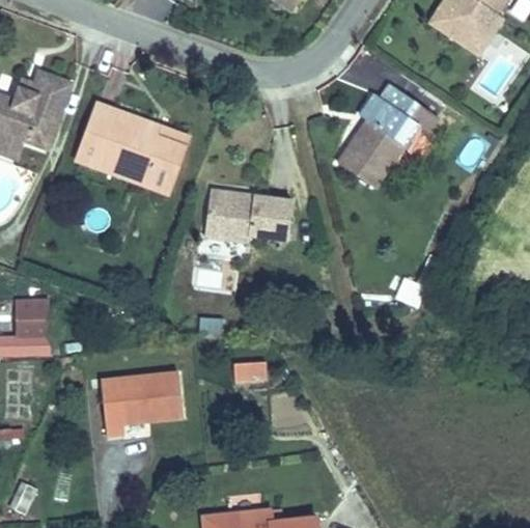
[(440,28),(449,14),(447,0),(446,0),(431,22),(440,28)]
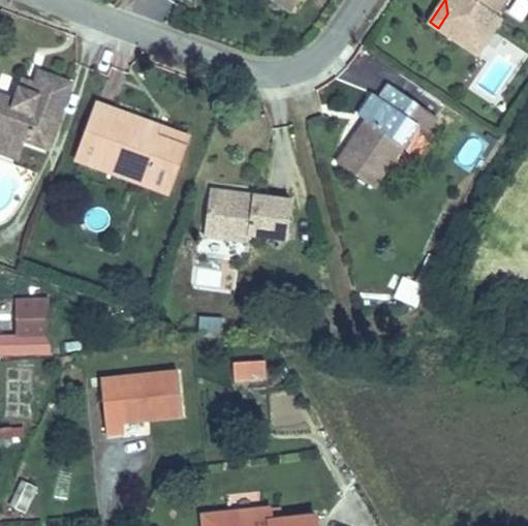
[(495,11),(501,0),(445,0),(447,13),(438,28),(456,39),(490,33),(501,16),(495,11)]
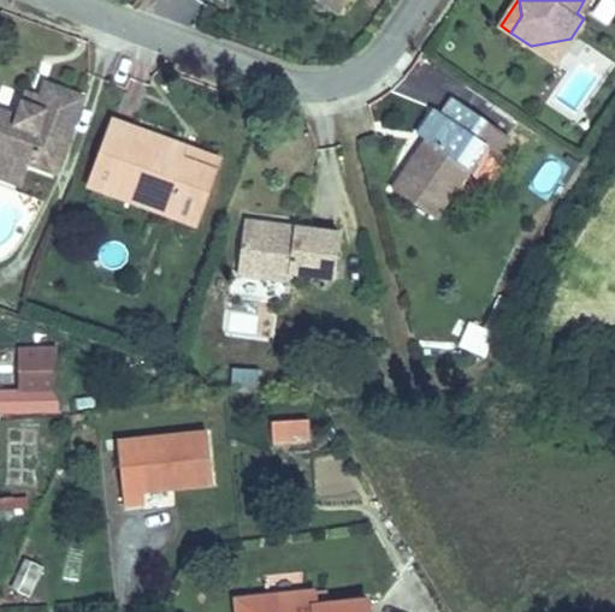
[(596,0),(591,12),(607,21),(614,3),(614,0),(596,0)]
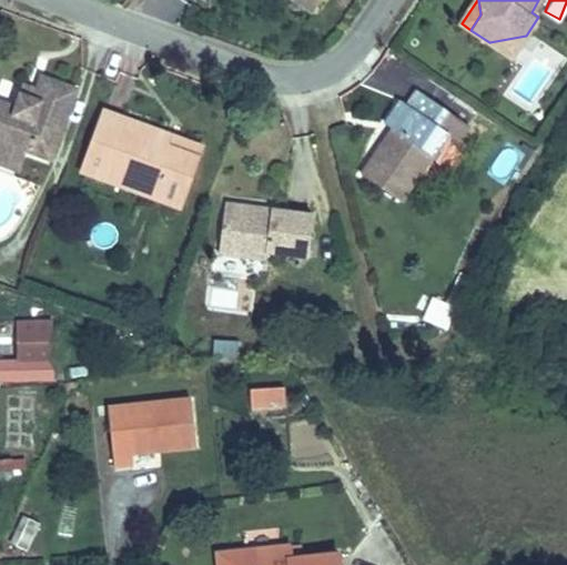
[(512,57),(526,36),(489,42),(512,57)]
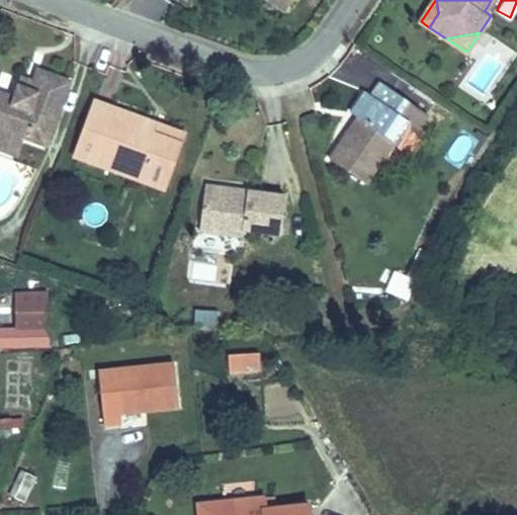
[(46,143),(69,79),(36,67),(32,79),(29,87),(17,83),(13,95),(0,89),(0,125),(22,135),(46,143)]
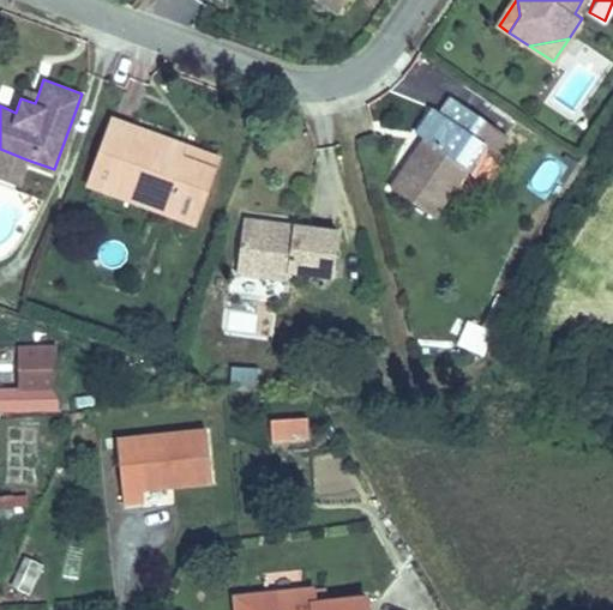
[(35,103),(38,94),(24,88),(20,98),(35,103)]
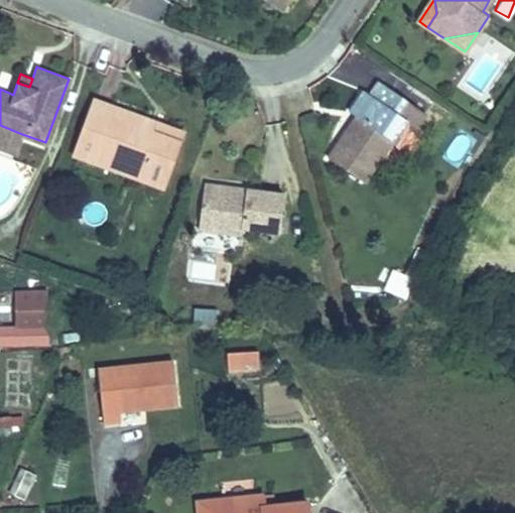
[(363,180),(405,119),(415,126),(424,112),(378,80),(369,93),(363,89),(349,110),(356,115),(361,118),(352,130),(348,127),(328,156),(363,180)]
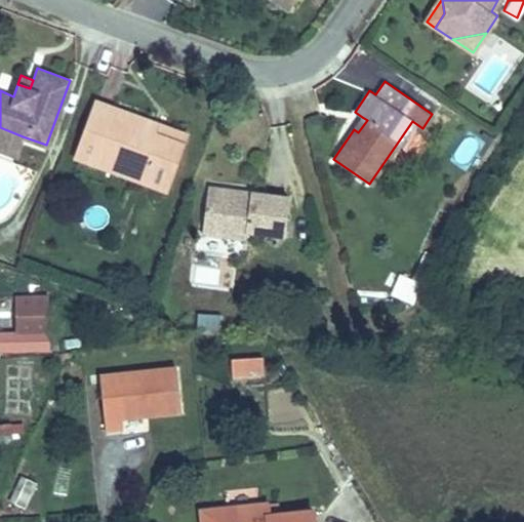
[(182,143),(152,132),(155,122),(94,99),(75,155),(92,162),(96,152),(138,167),(134,176),(164,188),(182,143)]
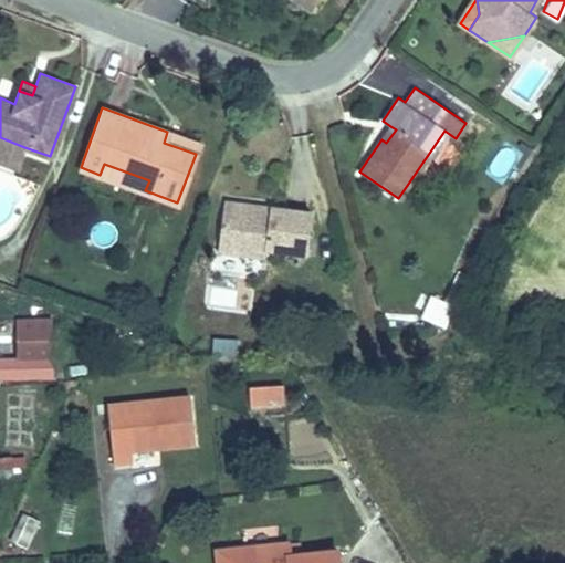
[(386,143),(396,129),(390,126),(382,139),(386,143)]
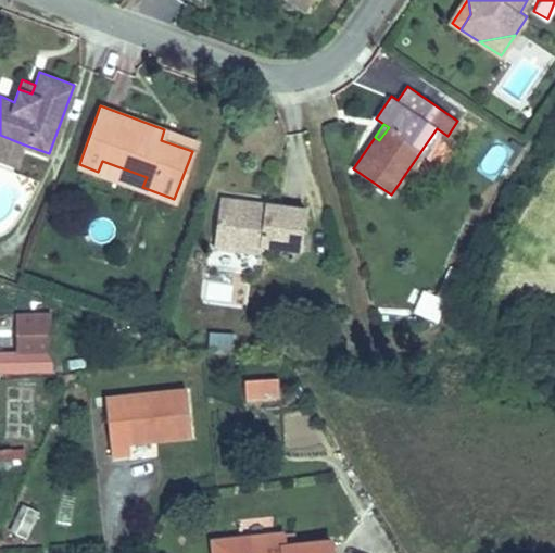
[(196,141),(164,129),(161,140),(192,151),(196,141)]
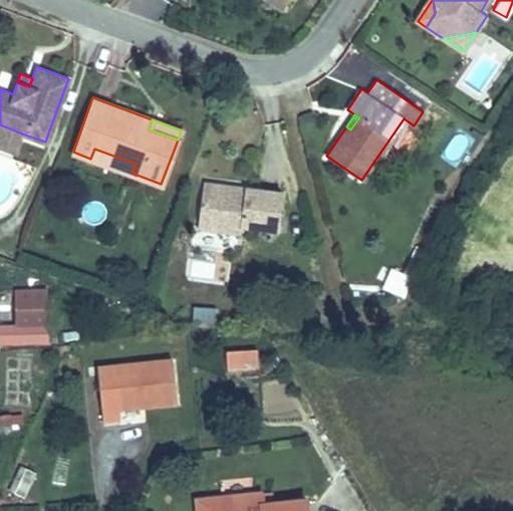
[(0,146),(16,153),(22,134),(0,124),(0,146)]
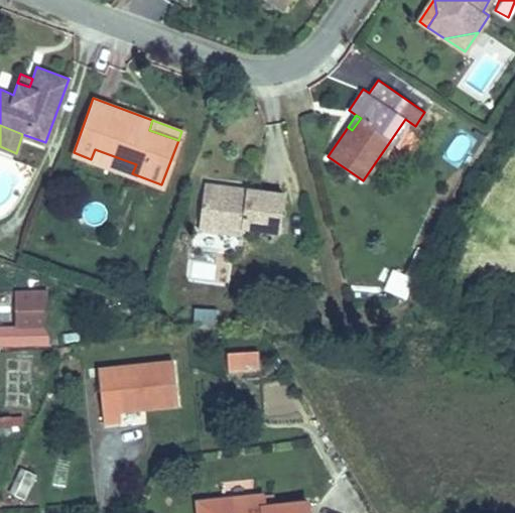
[(136,164),(95,149),(91,159),(132,173),(136,164)]
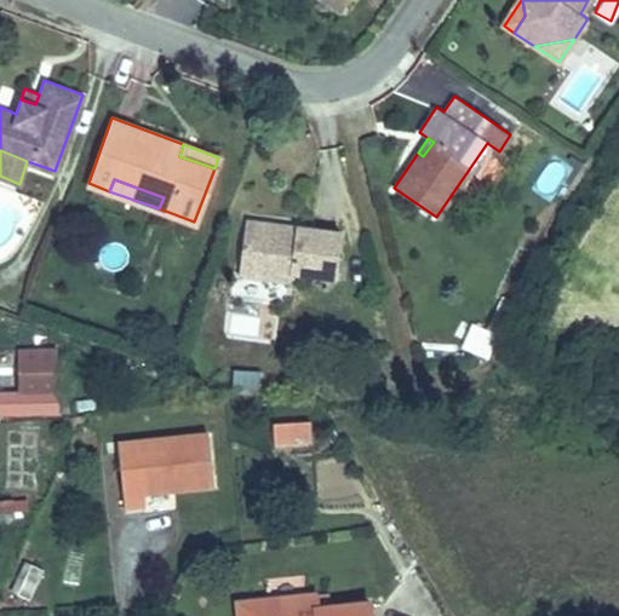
[(294,234),(294,225),(245,219),(245,228),(294,234)]
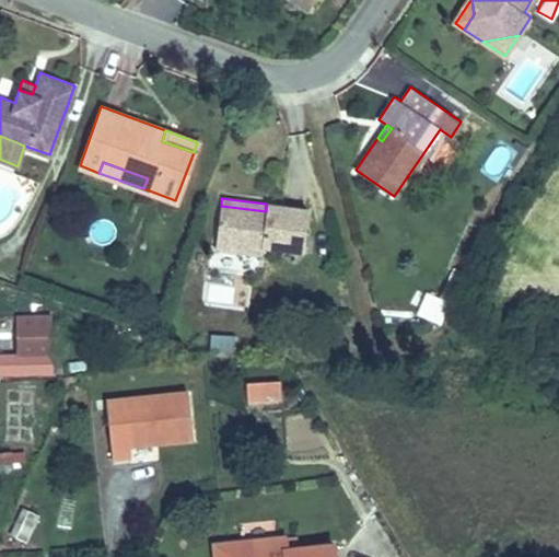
[(302,251),(307,209),(266,204),(266,211),(221,206),(214,246),(261,253),(263,245),(302,251)]
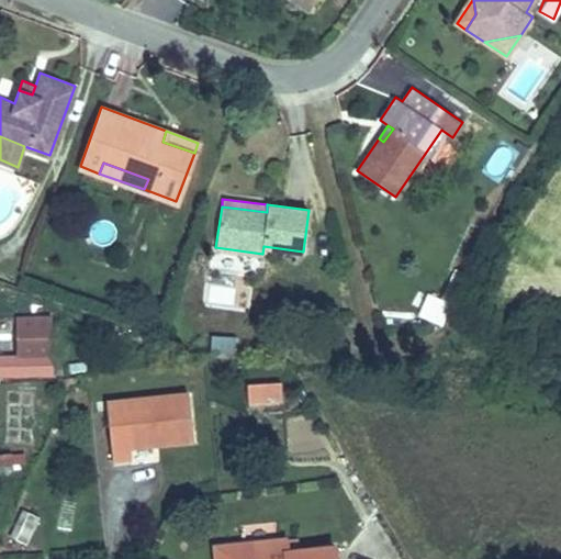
[(52,354),(51,315),(15,316),(15,355),(0,355),(0,372),(52,372),(52,371),(52,369),(52,354)]
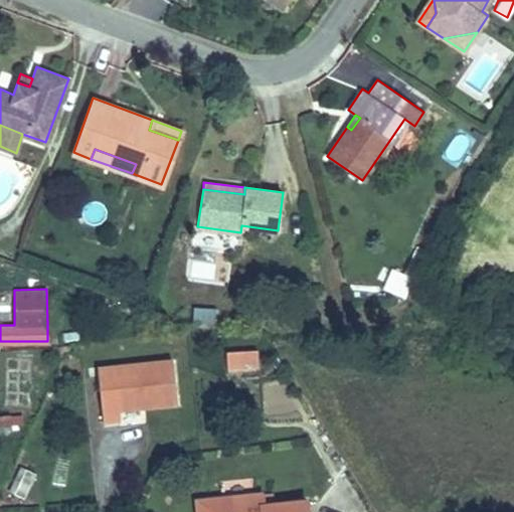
[(78,337),(77,329),(62,331),(64,339),(78,337)]
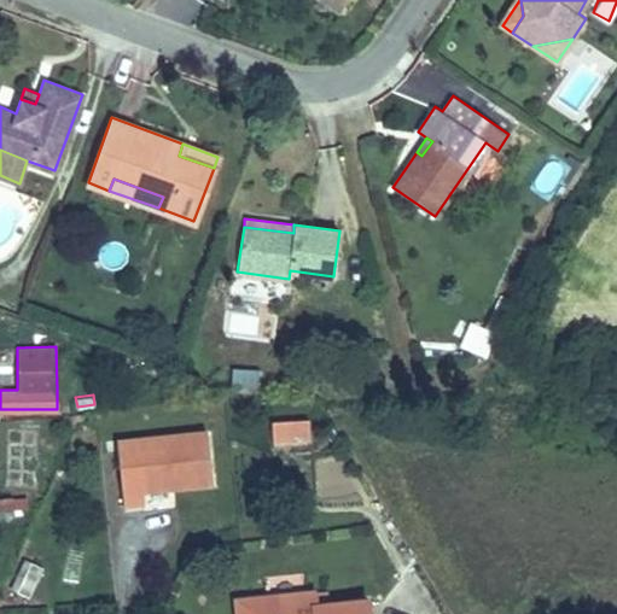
[(309,436),(308,416),(271,420),(272,438),(309,436)]
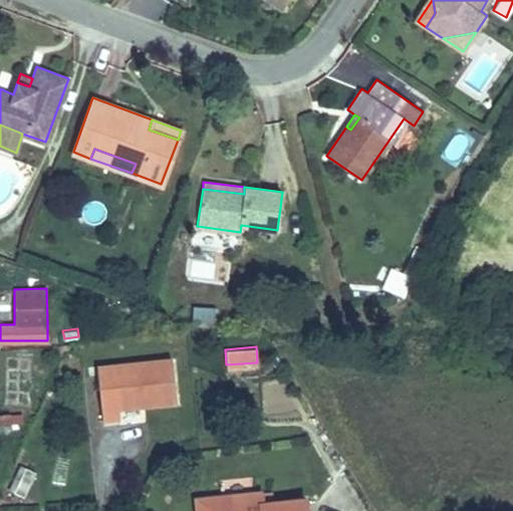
[(177,401),(172,358),(96,366),(102,419),(119,417),(118,407),(177,401)]
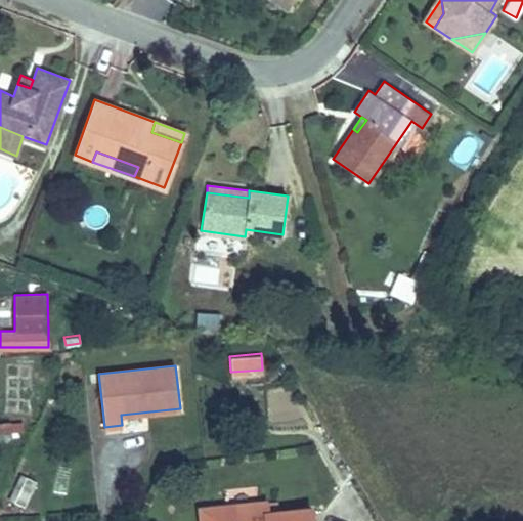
[(312,520),(311,509),(278,512),(277,502),(266,503),(265,501),(210,507),(211,520),(312,520)]
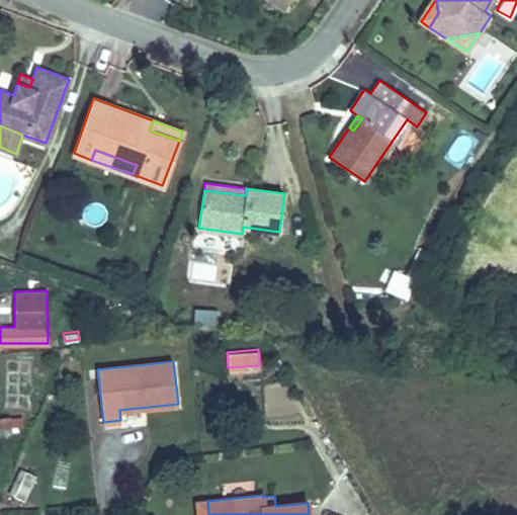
[(208,514),(207,501),(197,502),(198,514),(208,514)]
